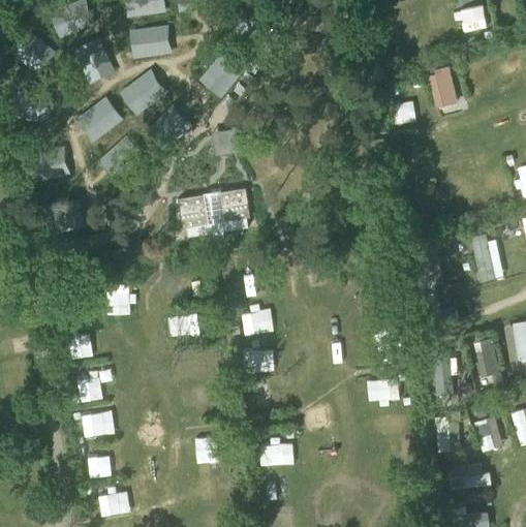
[(163,0),(151,0),(130,1),(131,13),(164,12),(163,0)]
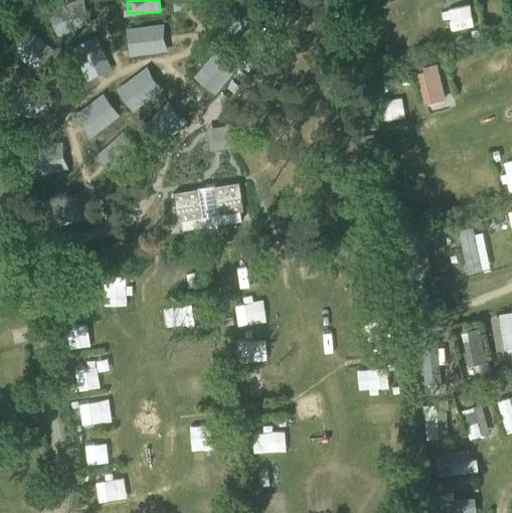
[(209,57),(194,77),(208,88),(222,66),(209,57)]
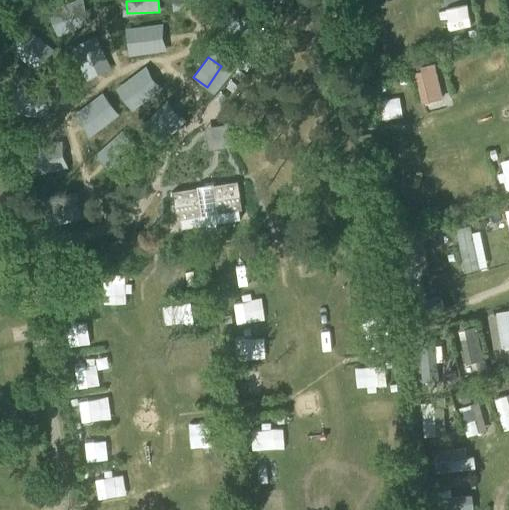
[(422,70),(419,60),(409,63),(412,73),(422,70)]
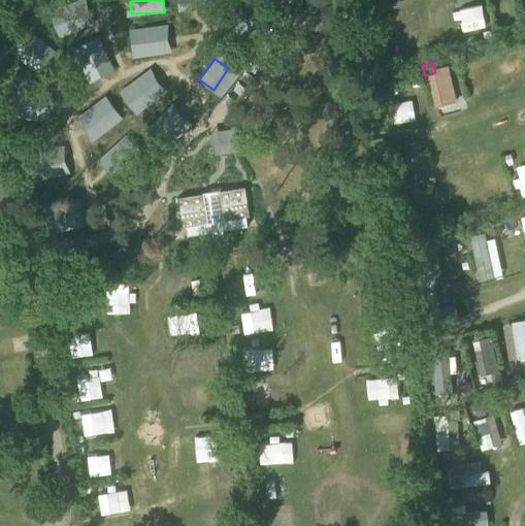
[(94,142),(126,120),(108,96),(76,119),(94,142)]
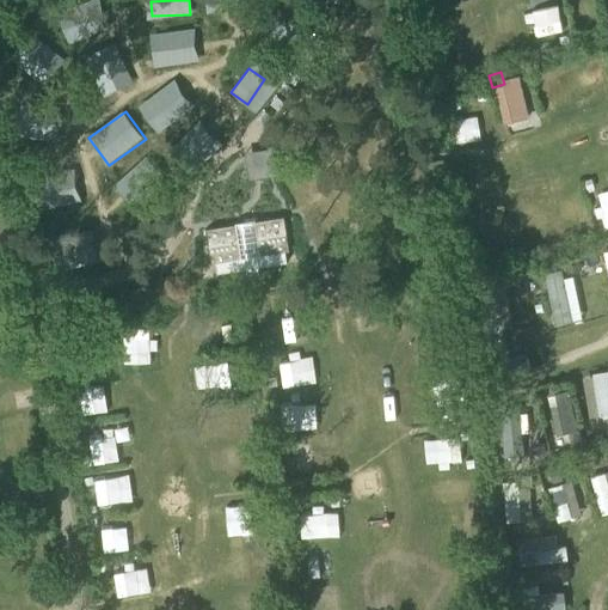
[(204,229),(209,263),(286,255),(282,220),(253,224),(253,227),(234,230),(234,226),(204,229)]
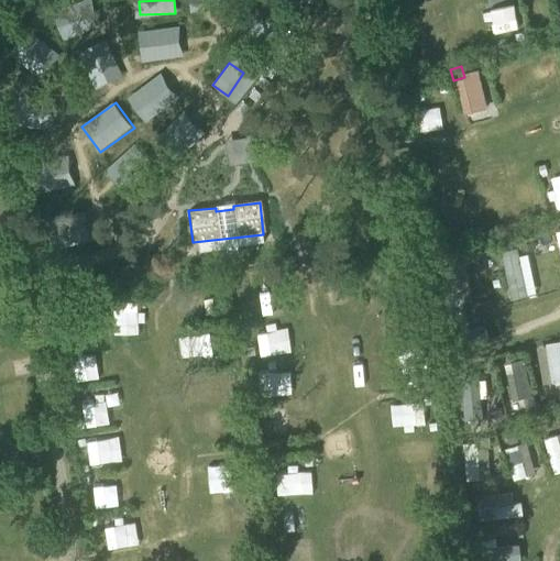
[(512,300),(535,296),(526,246),(502,251),(512,300)]
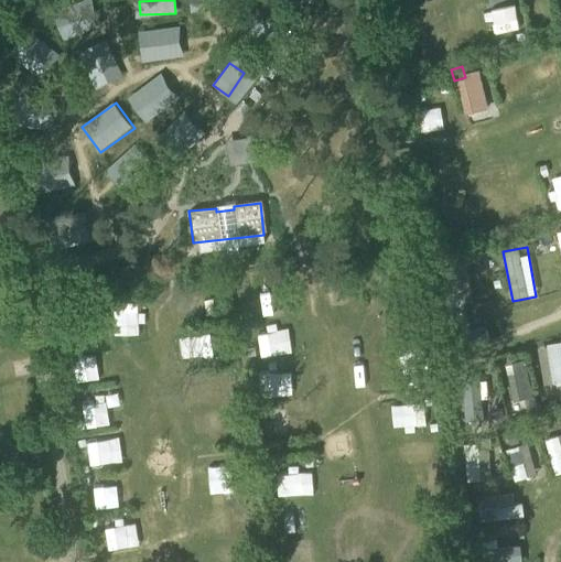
[(280,333),(259,334),(260,356),(281,355),(280,333)]
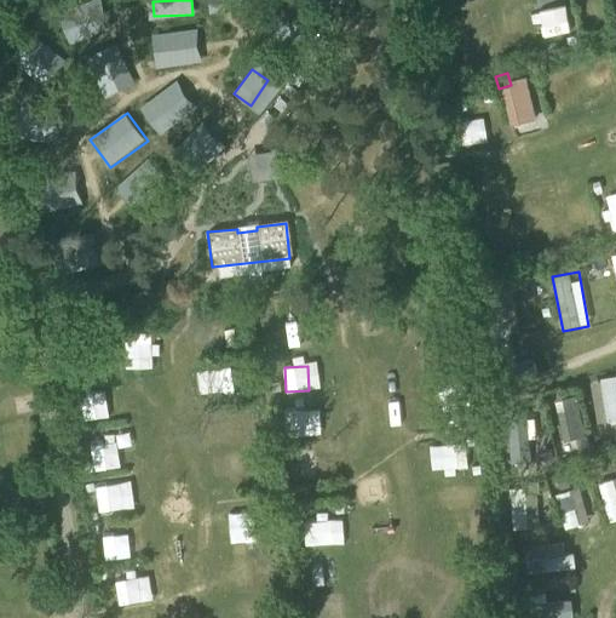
[(596,424),(615,421),(615,378),(589,382),(596,424)]
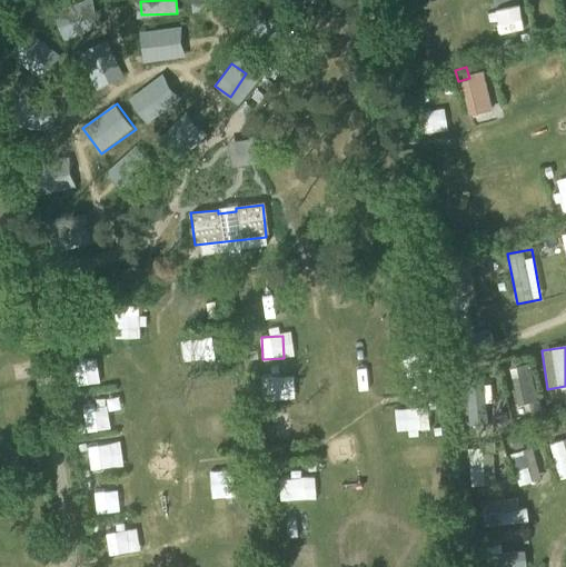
[(404,409),(405,430),(429,429),(428,408),(404,409)]
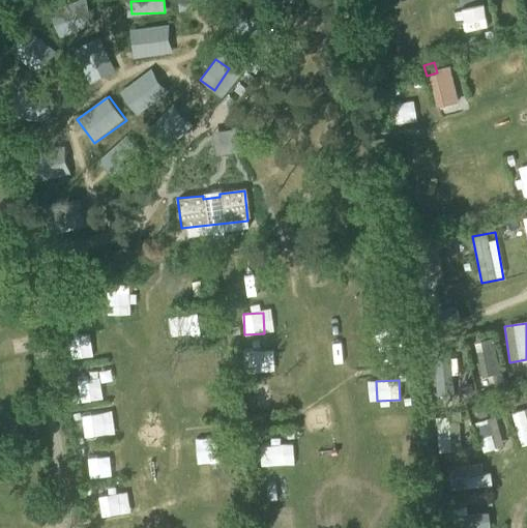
[(524,447),(526,445),(526,407),(510,414),(524,447)]
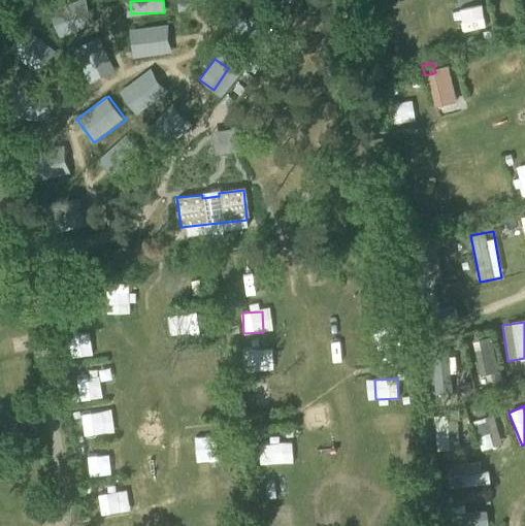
[(486,418),(471,421),(479,452),(492,448),(486,418)]
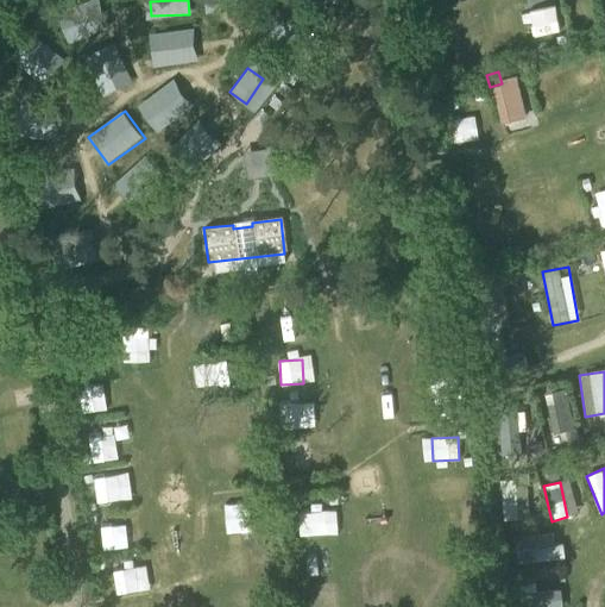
[(252,537),(251,507),(232,508),(233,538),(252,537)]
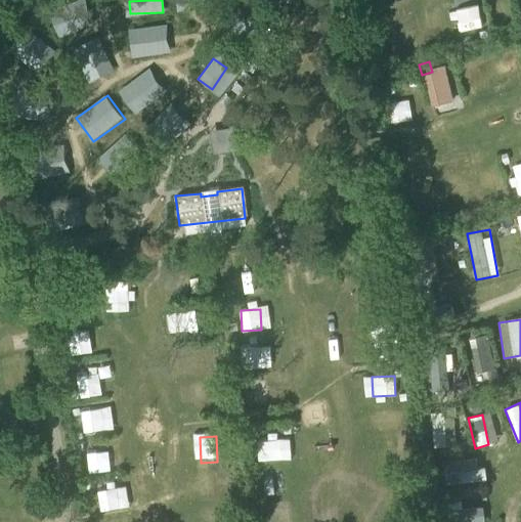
[(259,462),(288,460),(287,440),(258,442),(259,462)]
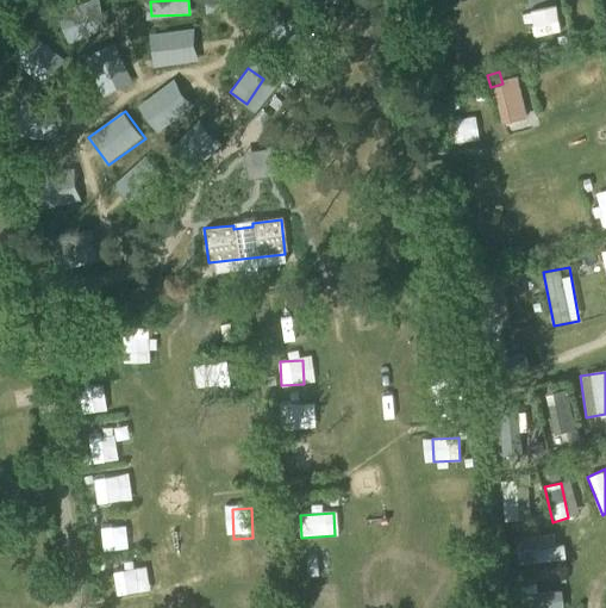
[(104,553),(129,547),(124,525),(99,531),(104,553)]
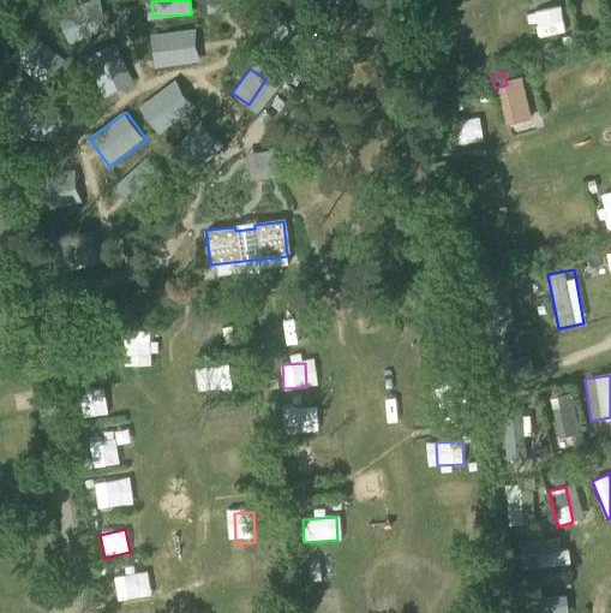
[(535,566),(565,565),(564,539),(534,540),(535,566)]
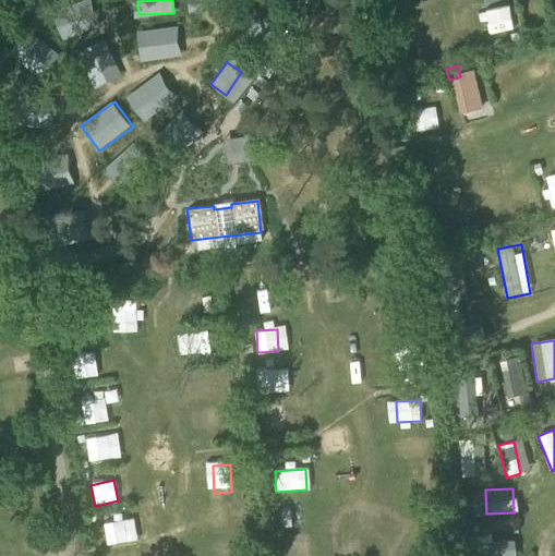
[(281,507),(284,524),(301,522),(300,506),(281,507)]
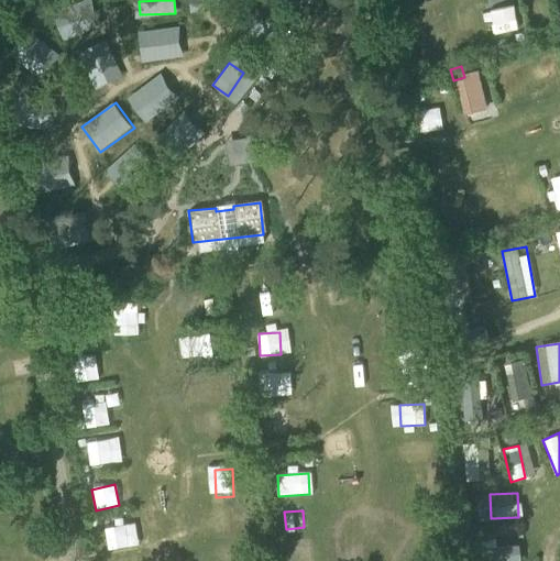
[(106,547),(128,543),(124,523),(102,525),(106,547)]
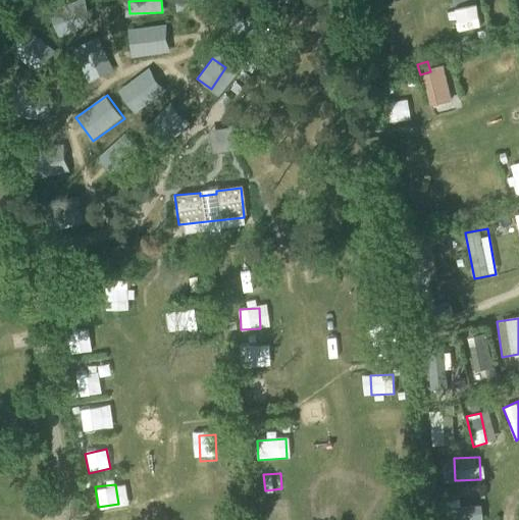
[(291,519),(290,502),(274,502),(275,519),(291,519)]
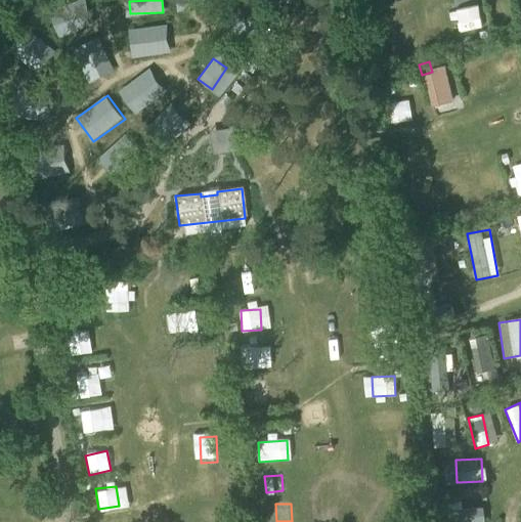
[(204,512),(205,521),(223,521),(222,510),(204,512)]
